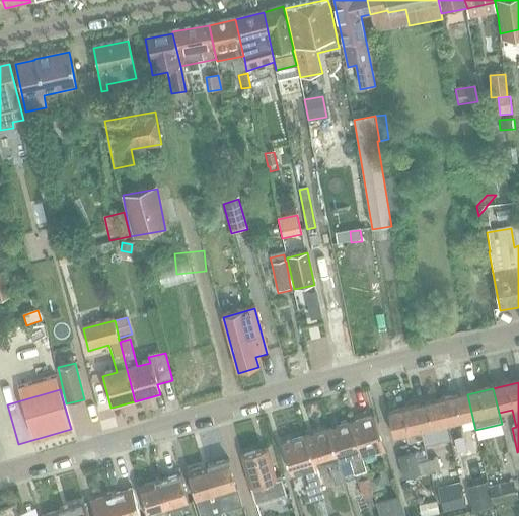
[(467,394),(440,401),(445,425),(460,422),(463,432),(474,430),(467,394)]
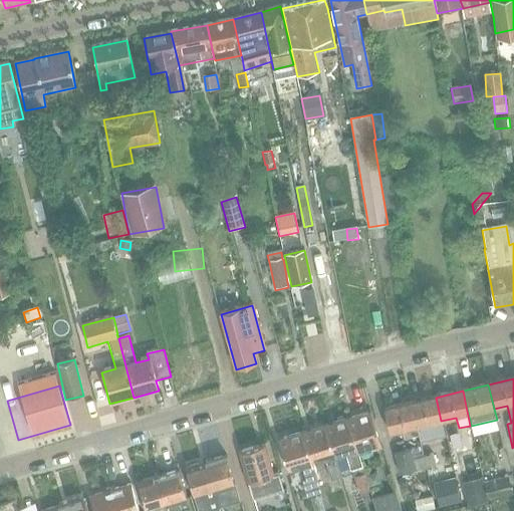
[(428,425),(441,421),(436,398),(411,404),(419,437),(431,435),(428,425)]
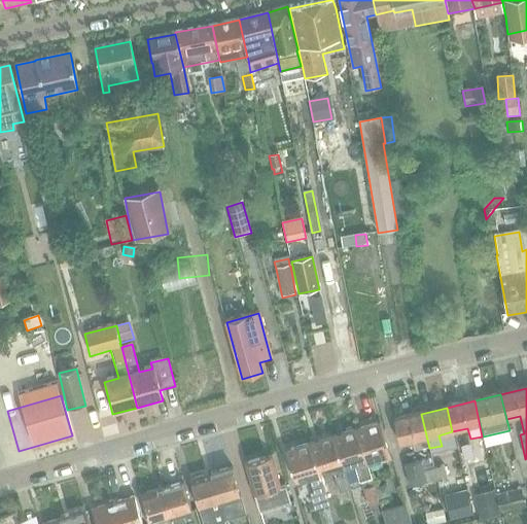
[(415,451),(429,448),(421,414),(393,420),(399,445),(412,442),(415,451)]
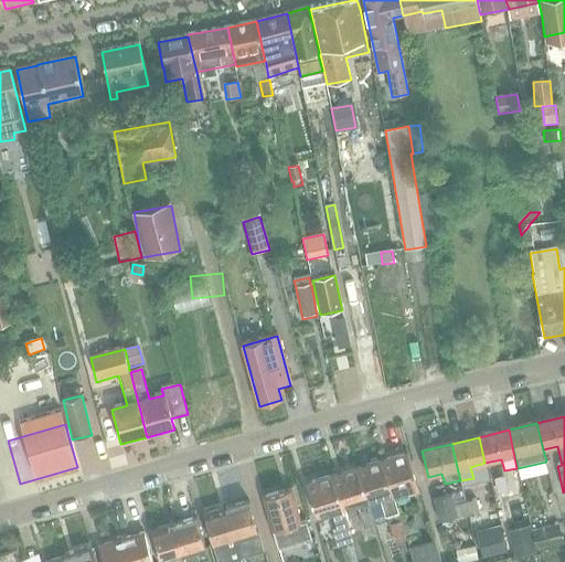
[(407,455),(382,463),(392,495),(393,495),(394,500),(419,494),(412,470),(407,455)]
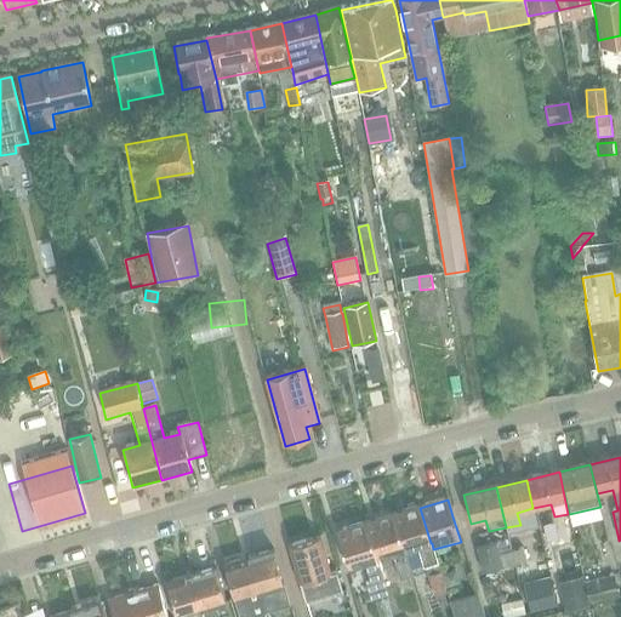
[(433,549),(432,543),(431,543),(420,508),(392,516),(404,552),(420,547),(436,598),(448,595),(433,549)]
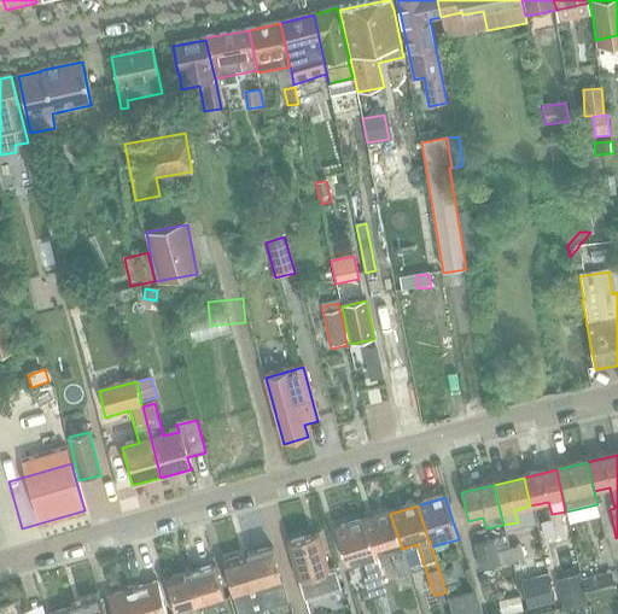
[(410,576),(402,549),(390,514),(363,522),(374,557),(375,557),(390,553),(398,579),(410,576)]
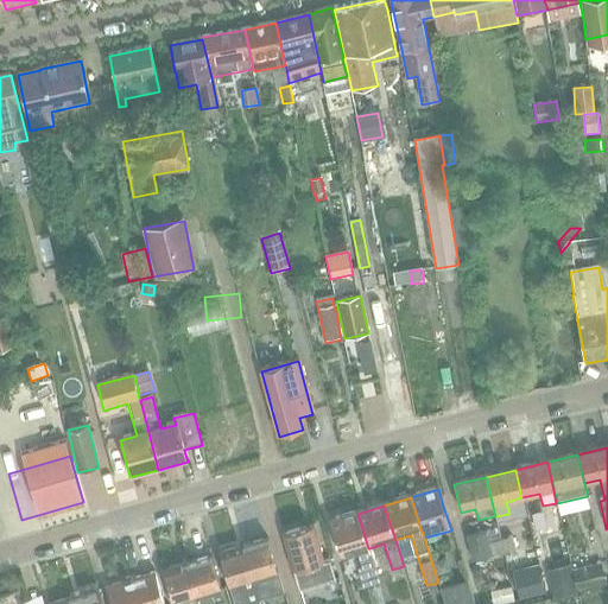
[(371,554),(369,548),(368,548),(358,514),(330,522),(341,557),(356,552),(358,558),(361,570),(358,571),(363,589),(380,584),(371,554)]
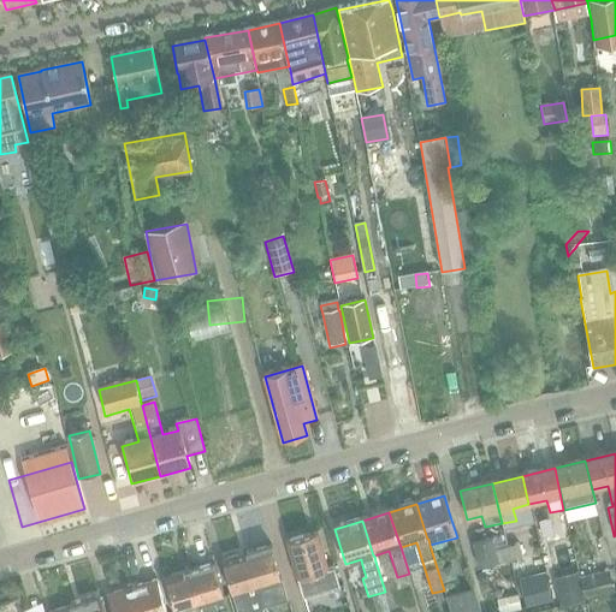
[(333,568),(329,569),(318,534),(288,544),(303,599),(341,588),(333,568)]
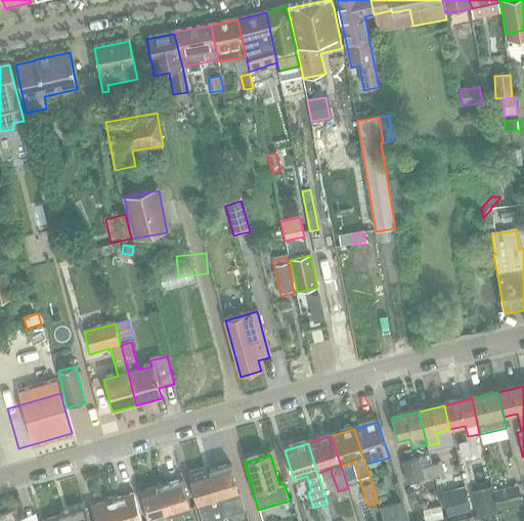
[(434,477),(432,467),(423,469),(421,459),(404,463),(409,483),(434,477)]
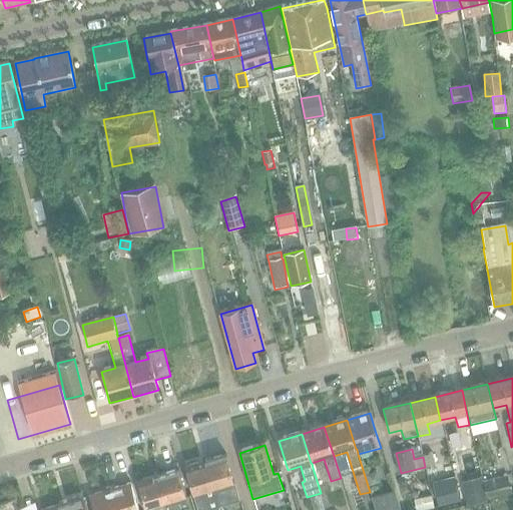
[(425,467),(436,465),(434,454),(423,457),(425,467)]
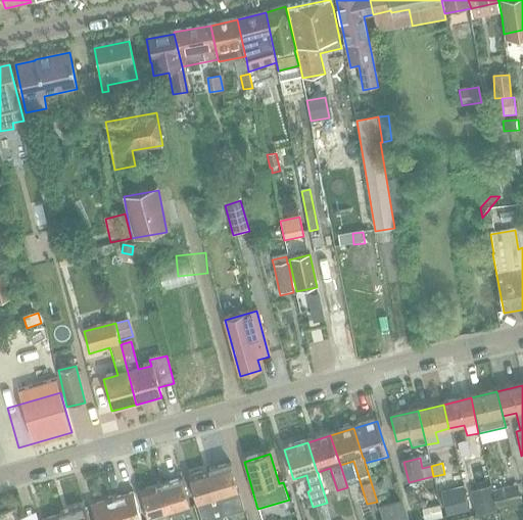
[(209,471),(224,518),(244,512),(231,465),(209,471)]
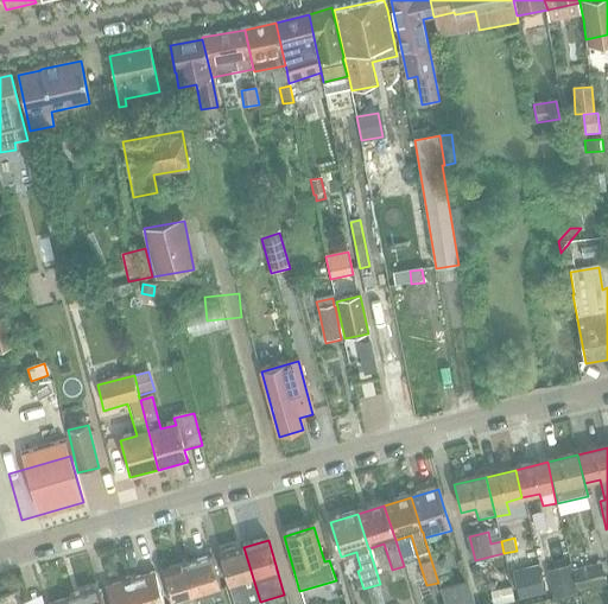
[(260,603),(260,602),(244,547),(220,554),(234,603),(260,603)]
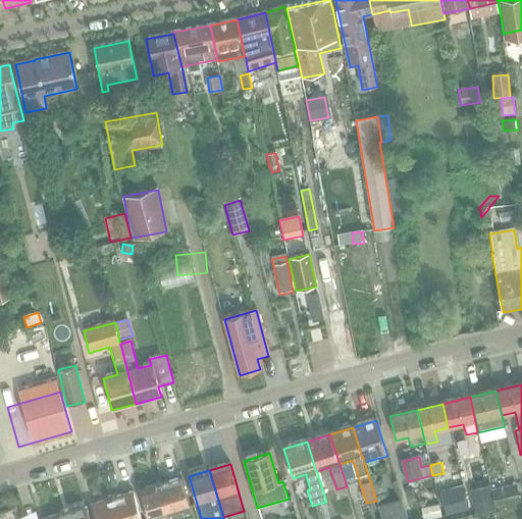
[(183,518),(180,510),(190,507),(181,479),(160,485),(169,518),(183,518)]
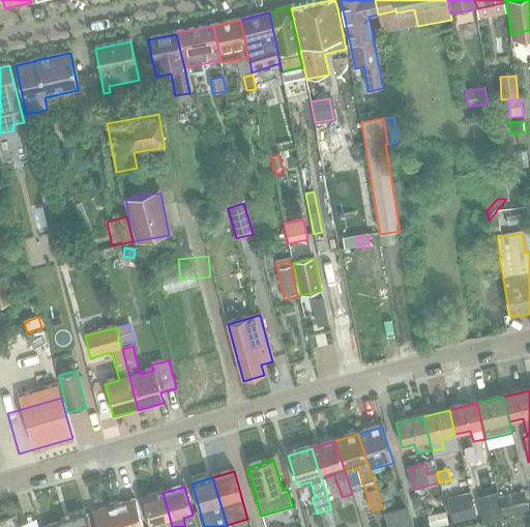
[(389,489),(379,492),(382,503),(392,500),(389,489)]
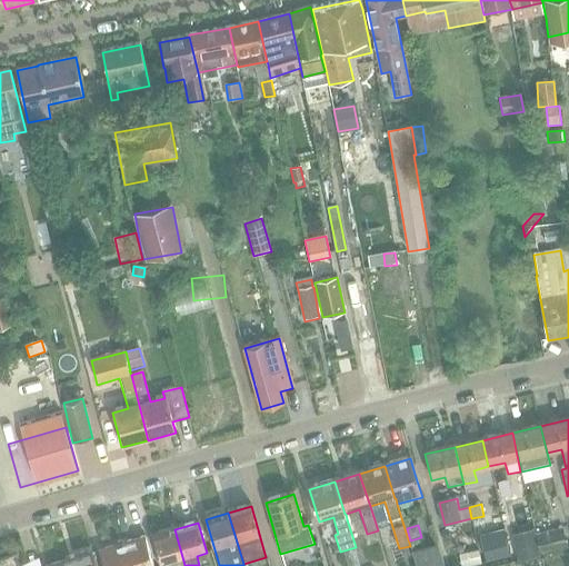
[(561,528),(537,535),(541,553),(566,546),(561,528)]
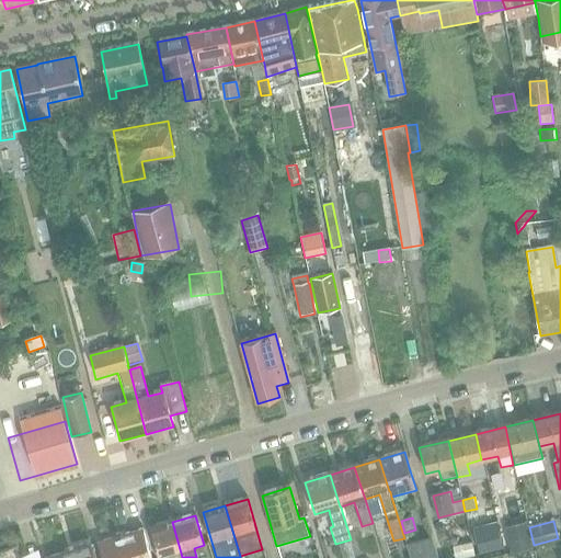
[(182,557),(172,522),(151,528),(160,557),(182,557)]
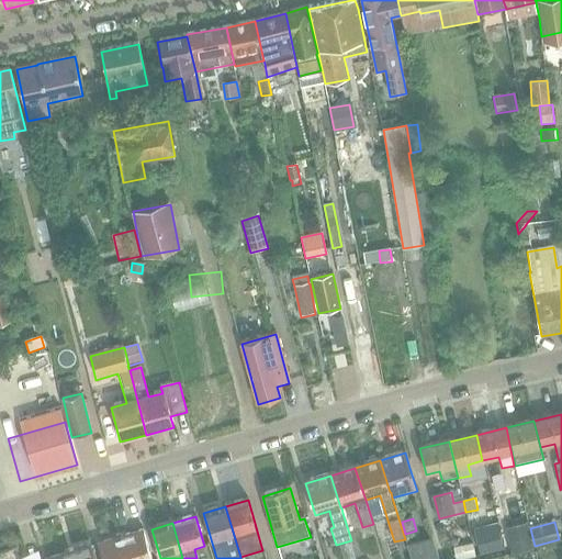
[(528,524),(506,529),(510,552),(534,547),(528,524)]
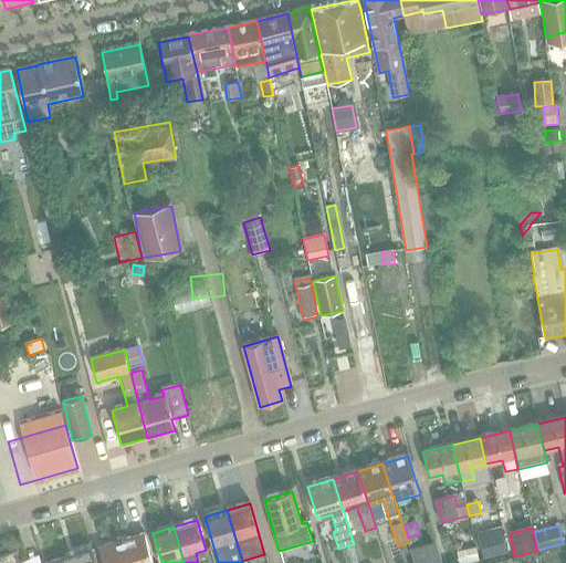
[(153,562),(145,535),(122,542),(127,562),(153,562)]
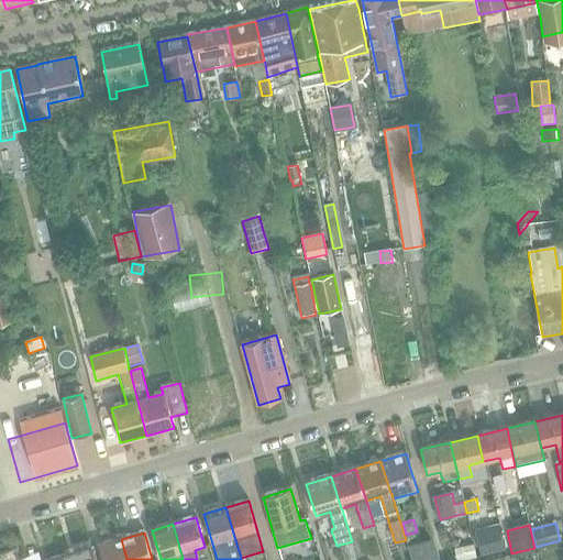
[(499,535),(476,540),(481,557),(503,551),(499,535)]
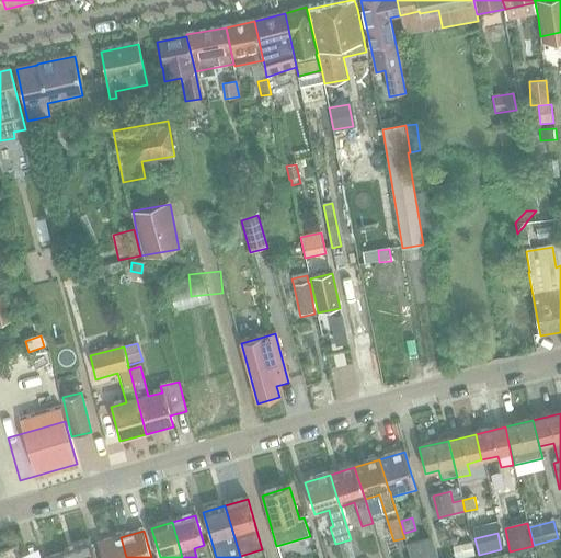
[(126,557),(121,537),(99,544),(102,557),(126,557)]
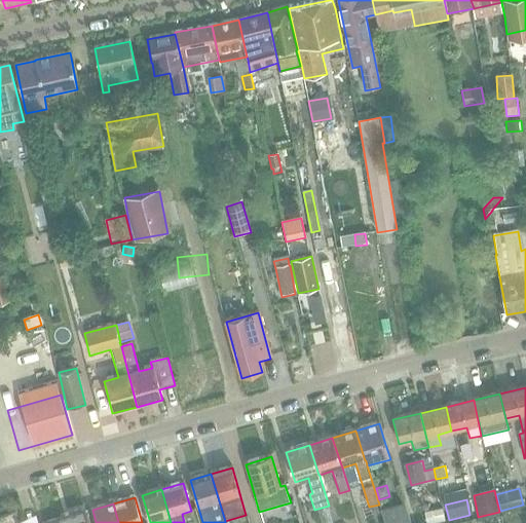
[(410,522),(405,503),(380,512),(383,522),(410,522)]
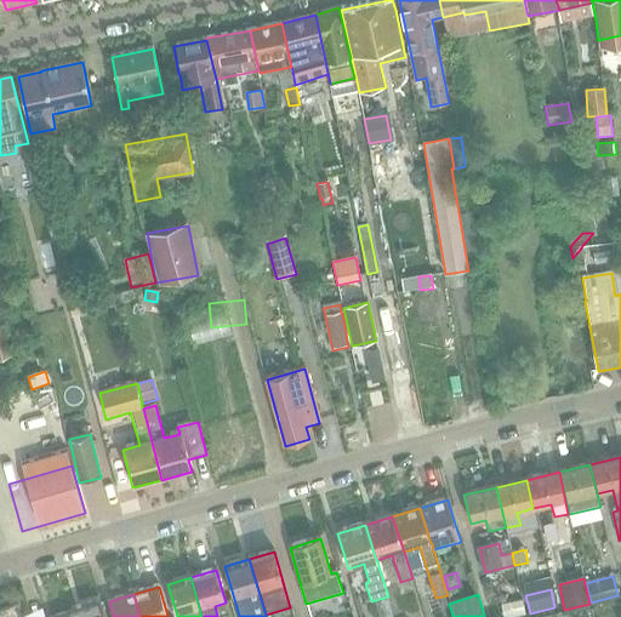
[(523,601),(502,606),(503,616),(522,616),(527,615),(523,601)]
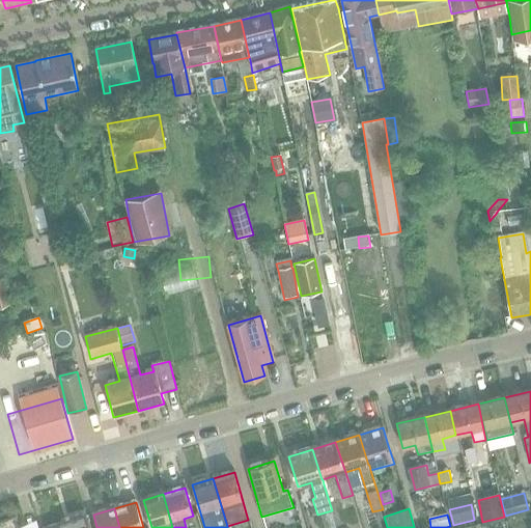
[(90,527),(87,517),(65,523),(66,527),(90,527)]
